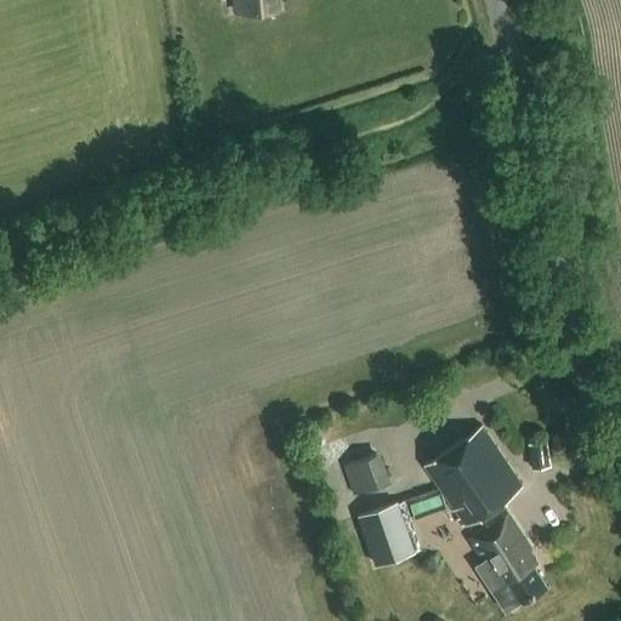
[(232,0),(234,15),(277,11),(274,0),(232,0)]
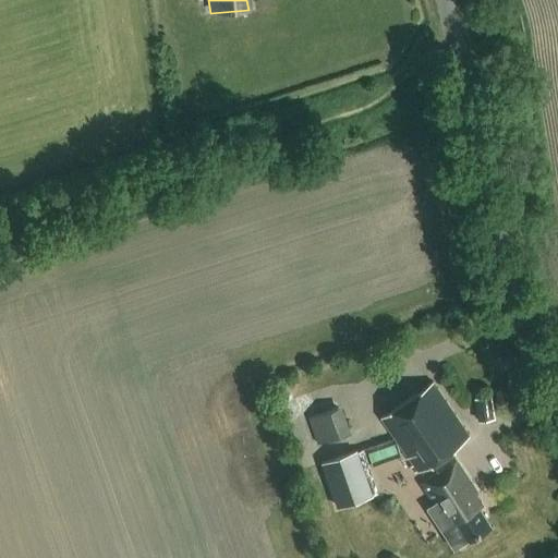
[(419,472),(470,437),(433,383),(381,417),(416,468),(413,471),(414,473),(417,471),(419,472)]
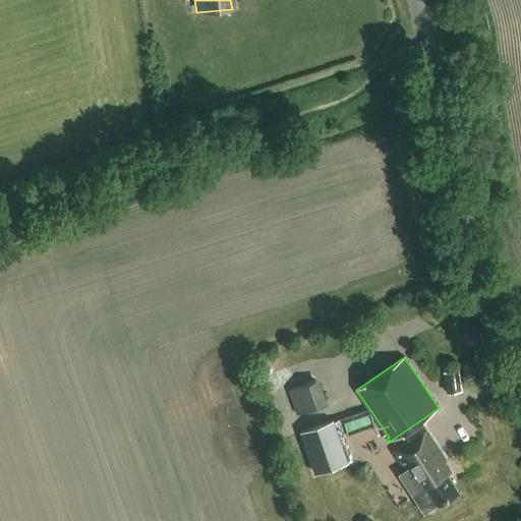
[(444,372),(447,394),(463,392),(460,370),(444,372)]
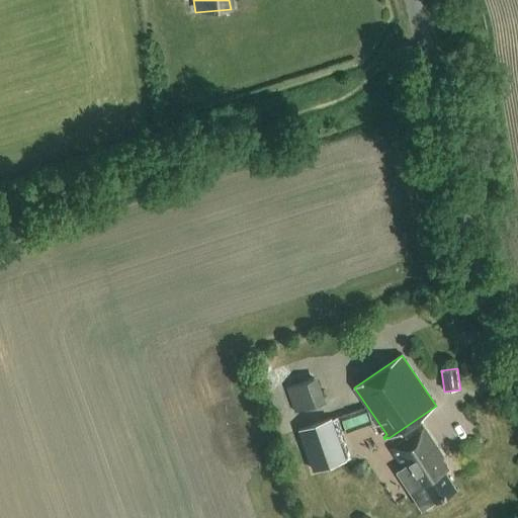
[(317,375),(286,386),(294,412),(326,402),(317,375)]
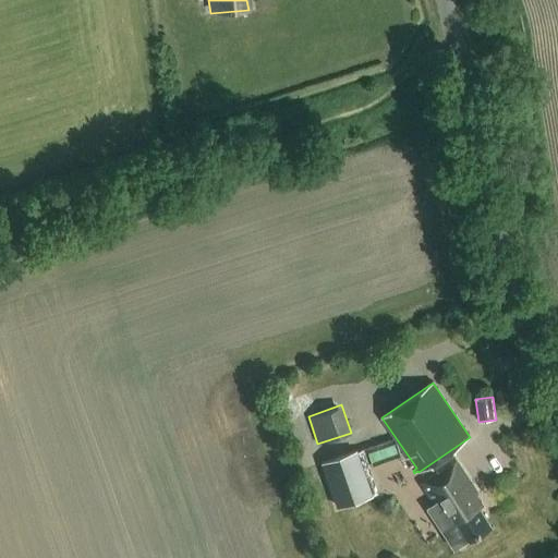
[(378,493),(363,449),(324,463),(338,507),(378,493)]
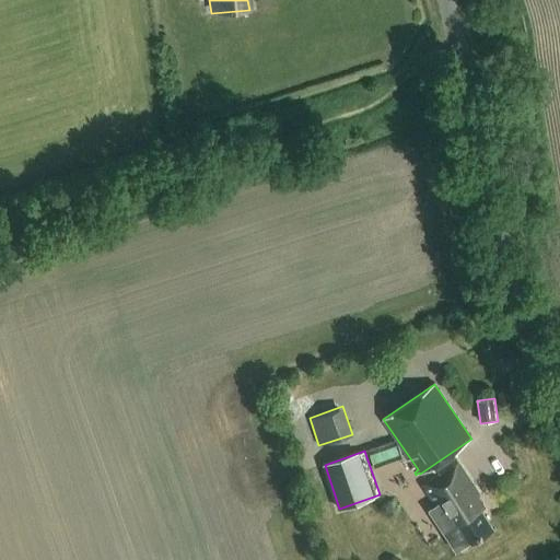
[(457,551),(493,528),(474,499),(481,493),(459,461),(424,482),(453,526),(444,532),(457,551)]
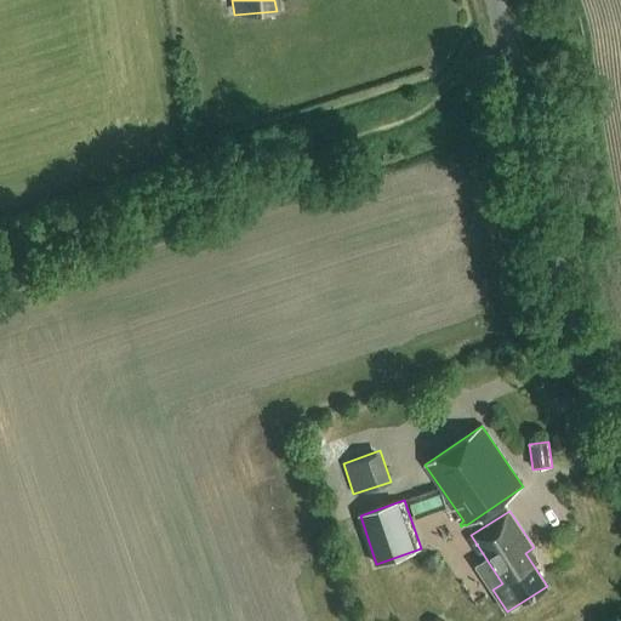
All buildings are outlined.
